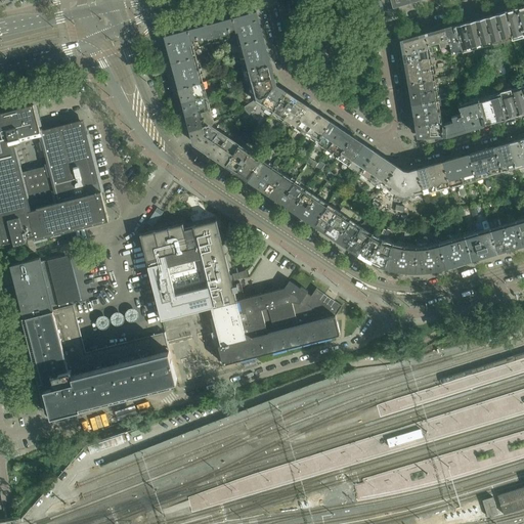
[(523,5),(515,8),(522,34),(523,33),(523,5)]
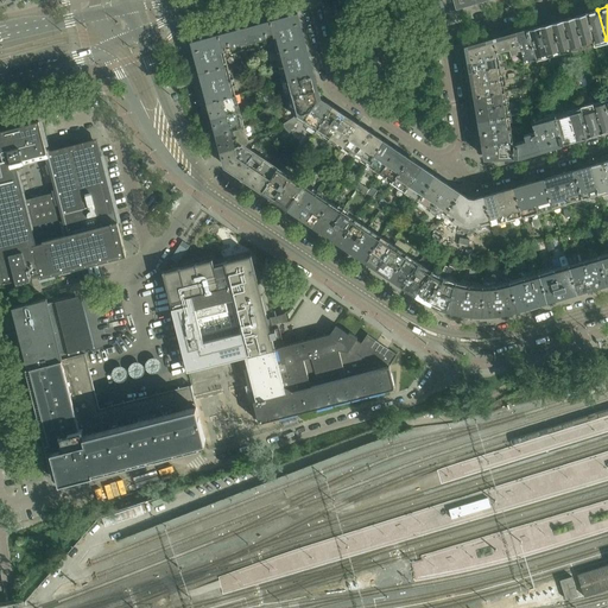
[(597,10),(586,13),(594,43),(594,46),(600,44),(599,40),(606,39),(597,10)]
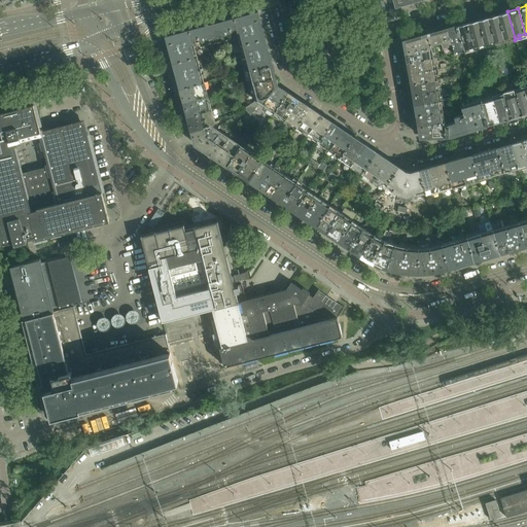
[(258,11),(235,19),(237,28),(238,32),(261,25),(258,11)]
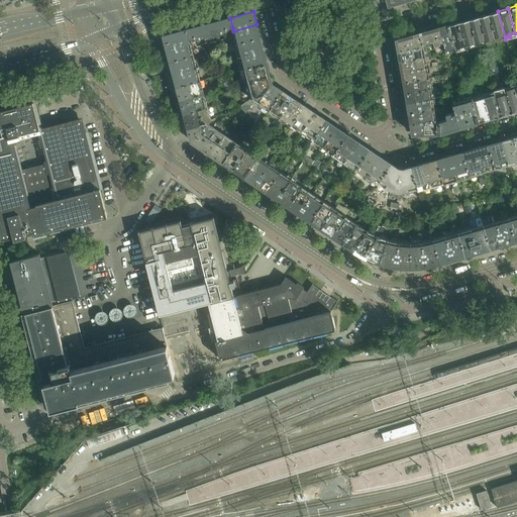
[(498,11),(488,14),(495,39),(505,36),(498,11)]
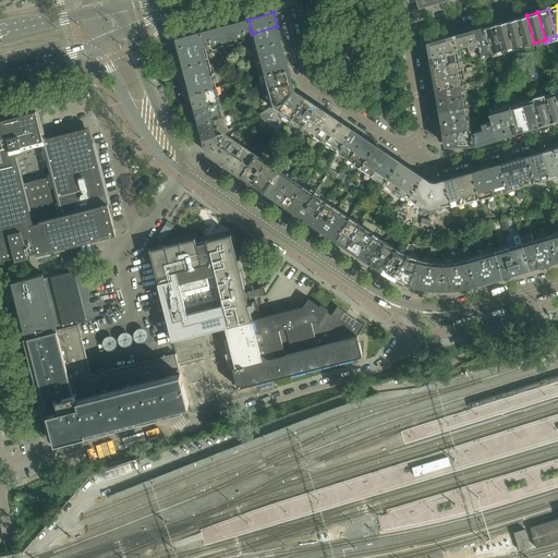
[(526,15),(517,19),(524,46),(534,43),(526,15)]
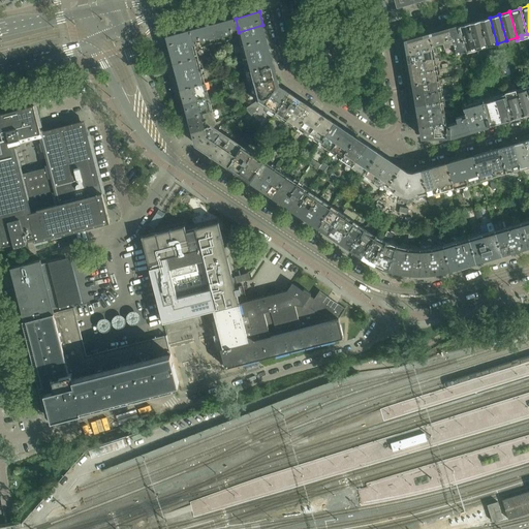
[(490,18),(479,21),(487,45),(497,43),(490,18)]
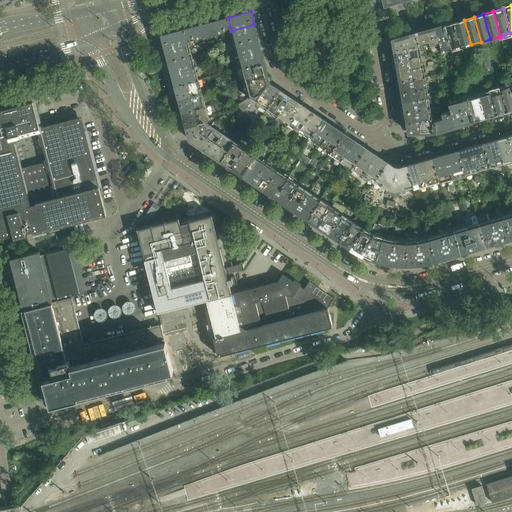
[(228,18),(185,29),(187,38),(193,37),(194,39),(225,31),(224,29),(230,27),(228,18)]
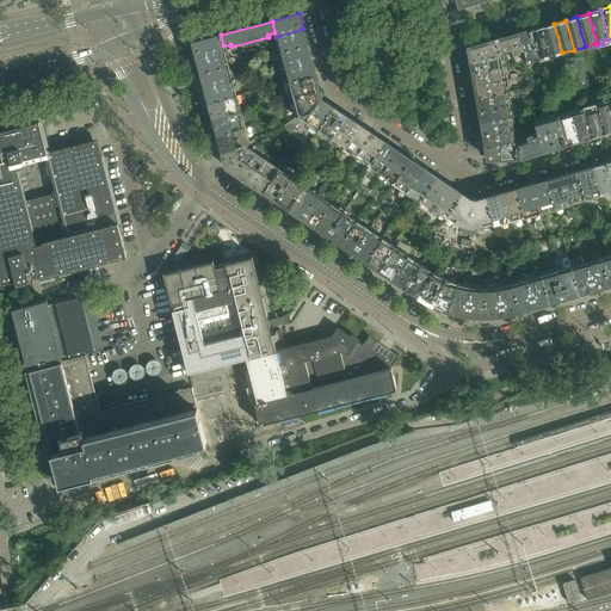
[(554,24),(542,26),(551,56),(562,53),(554,24)]
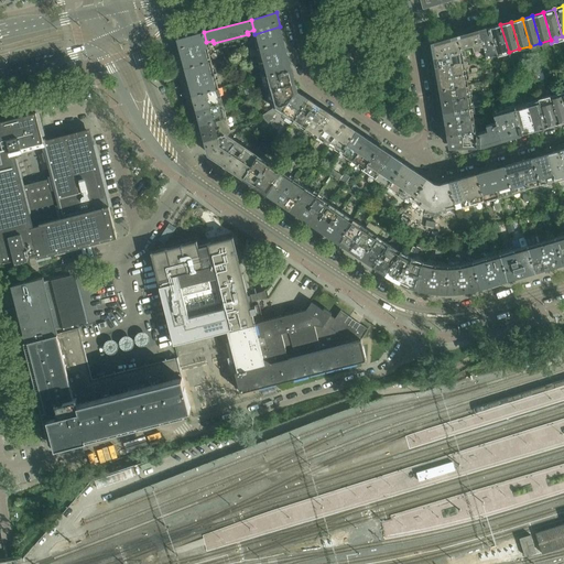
[(489,28),(497,54),(497,55),(509,52),(500,24),(489,28)]
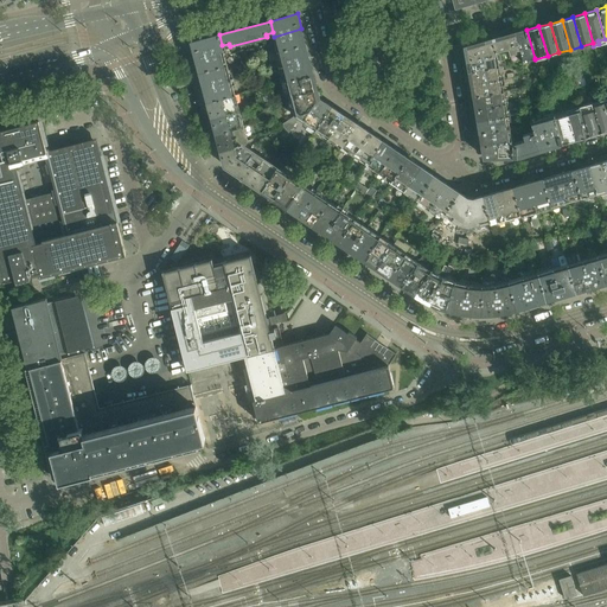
[(301,29),(274,37),(278,51),(306,44),(301,29)]
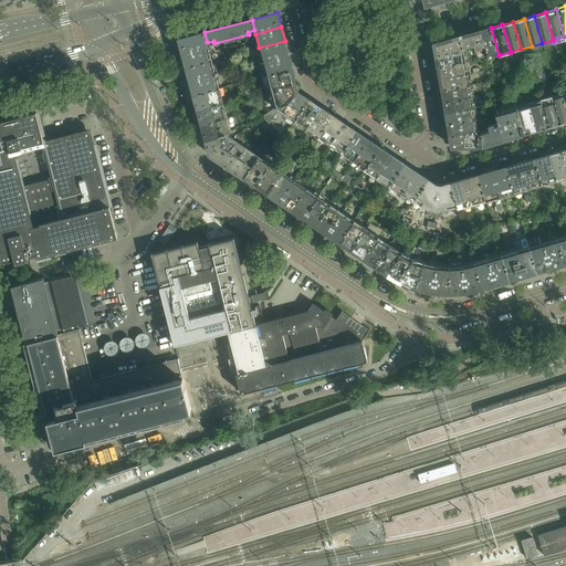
[(491,28),(481,31),(486,52),(489,58),(499,54),(491,28)]
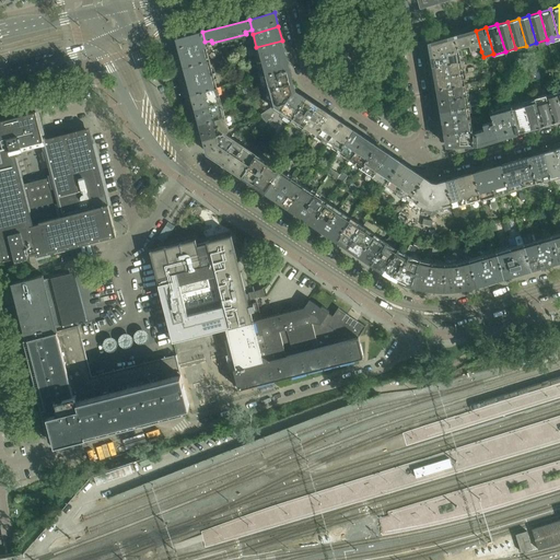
[(476,31),(455,36),(457,48),(465,47),(469,45),(470,50),(476,49),(477,53),(481,51),(476,31)]
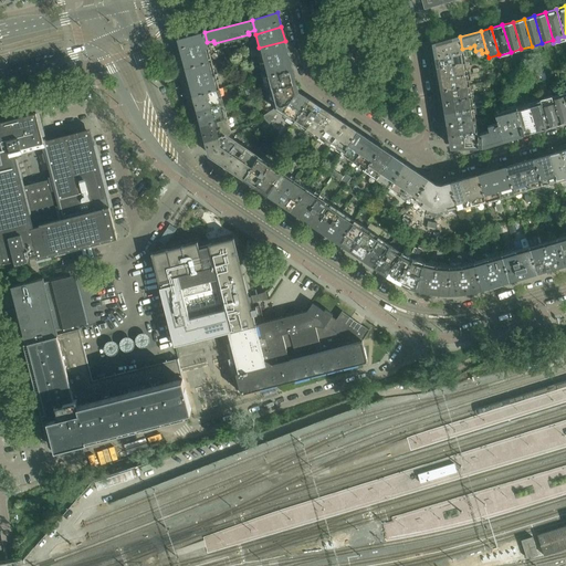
[(205,32),(179,39),(182,53),(208,46),(207,42),(205,32)]
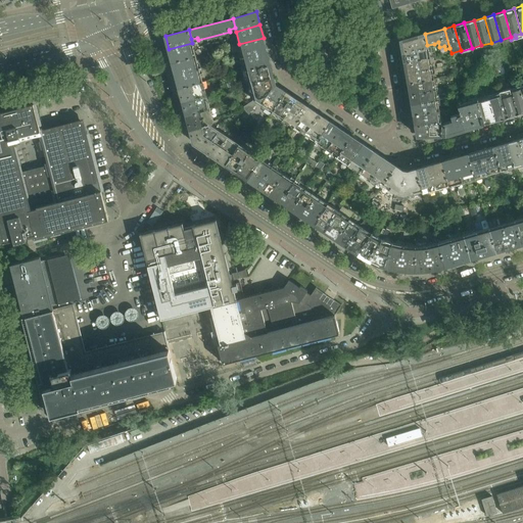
[(405,40),(403,40),(401,41),(401,43),(401,44),(403,51),(428,47),(427,45),(425,34),(405,40)]
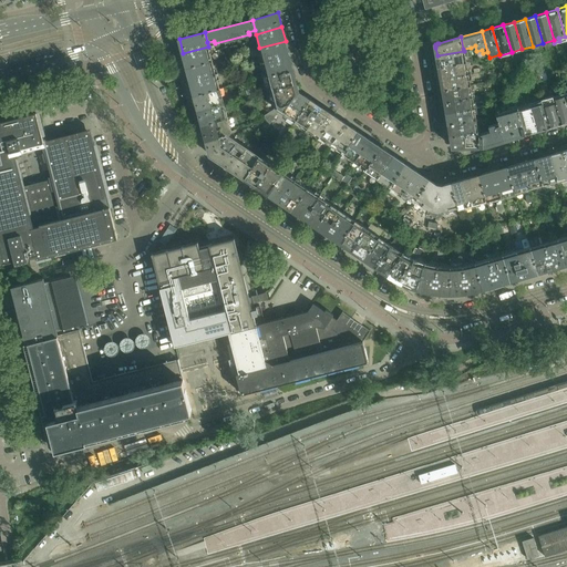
[(286,41),(259,48),(264,62),(289,55),(286,41)]
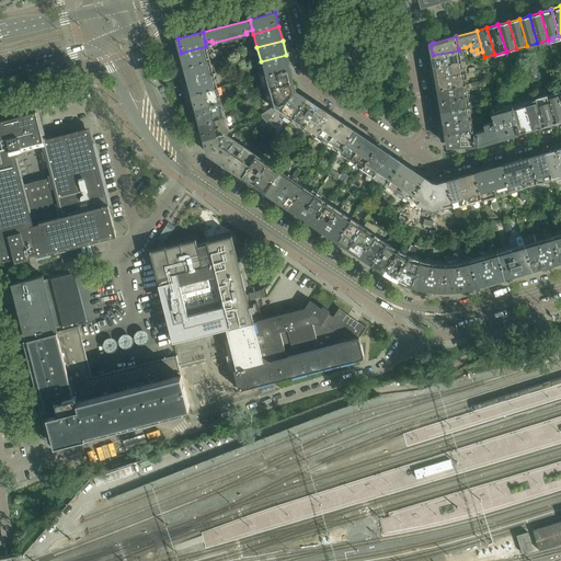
[(238,54),(235,44),(227,46),(229,56),(238,54)]
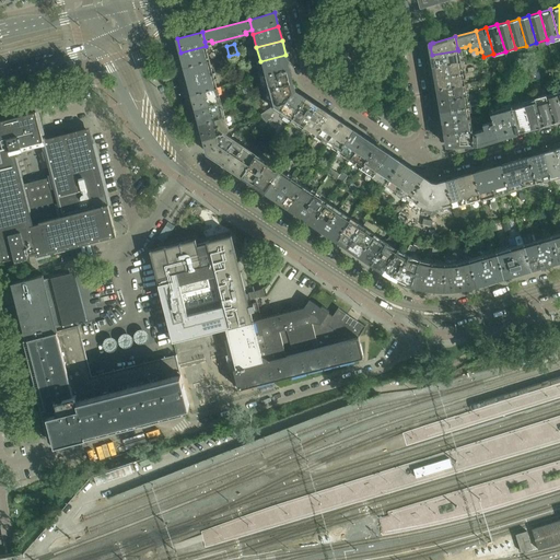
[(206,46),(181,53),(184,66),(210,59),(206,46)]
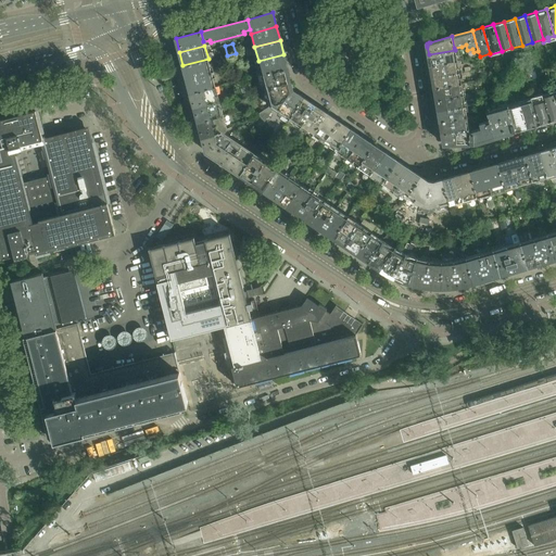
[(455,50),(429,54),(430,65),(457,61),(455,50)]
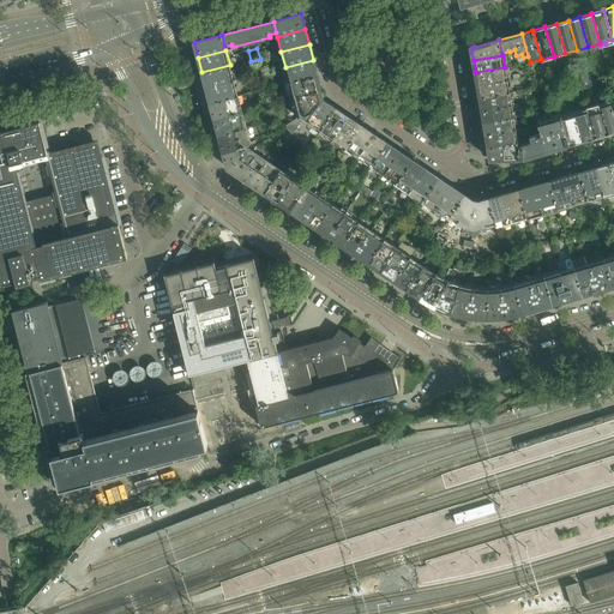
[(313,60),(286,67),(289,83),(317,74),(313,60)]
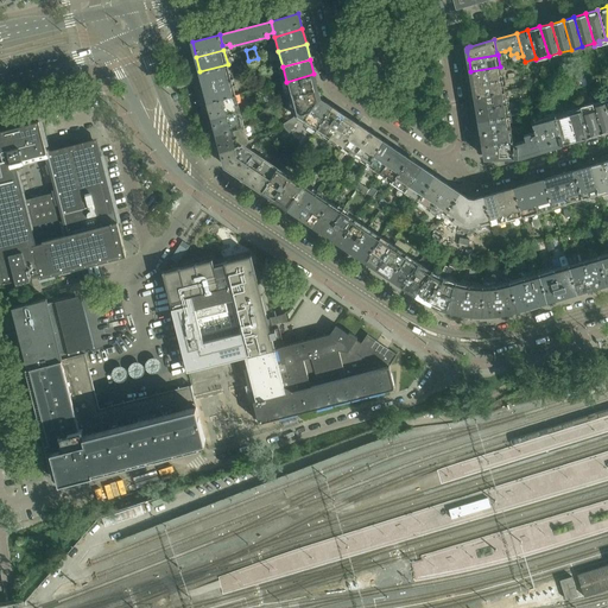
[(228,64),(200,71),(204,87),(232,80),(228,64)]
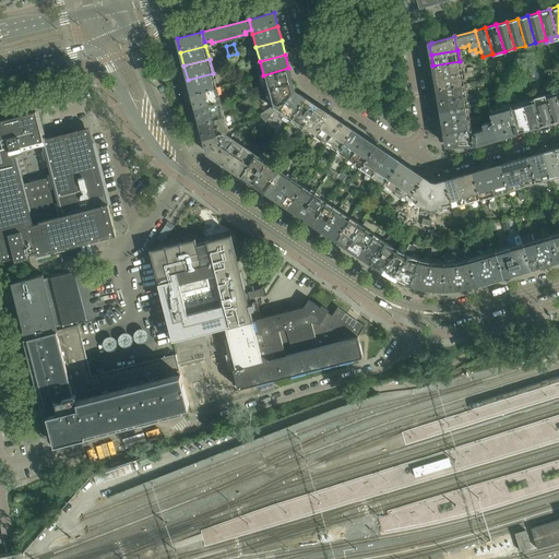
[(460,61),(432,66),(435,78),(461,72),(460,61)]
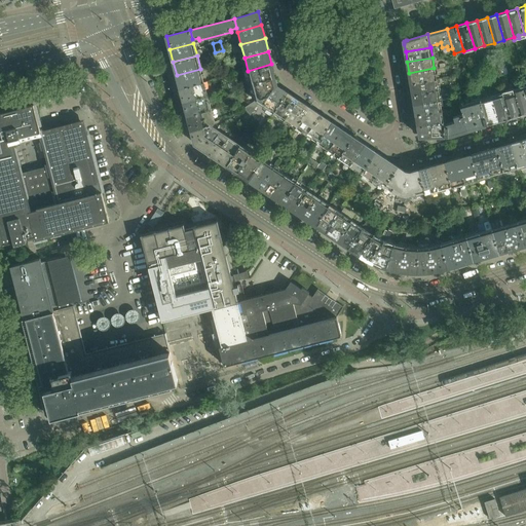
[(271,64),(248,71),(251,83),(275,77),(271,64)]
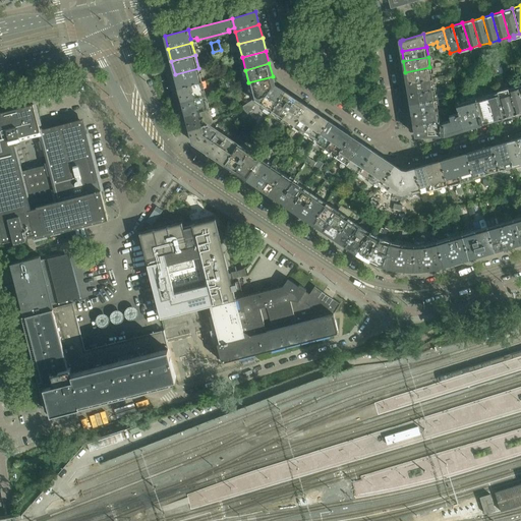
[(429,67),(405,72),(407,82),(431,77),(429,67)]
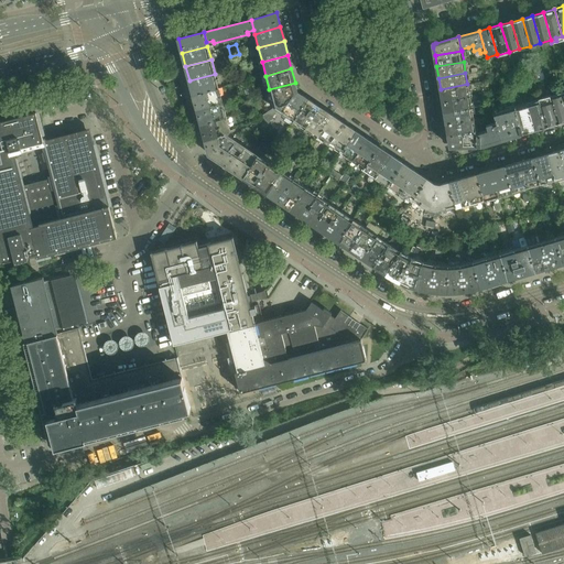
[(215,74),(190,80),(193,94),(219,87),(215,74)]
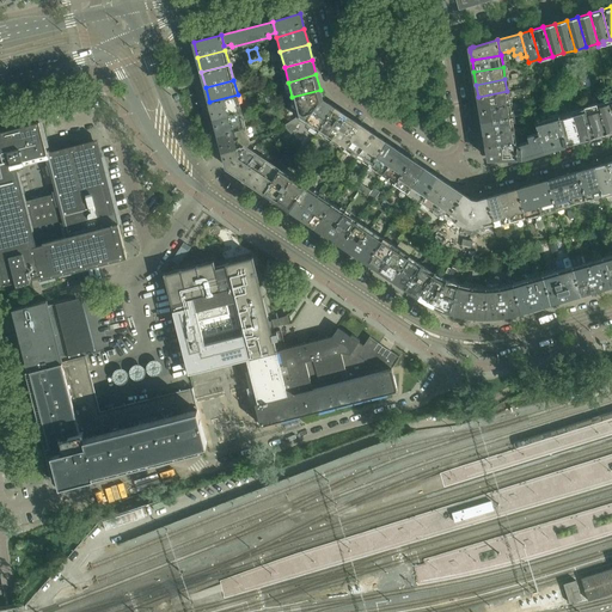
[(320,90),(292,97),(298,116),(312,112),(319,101),(323,99),(320,90)]
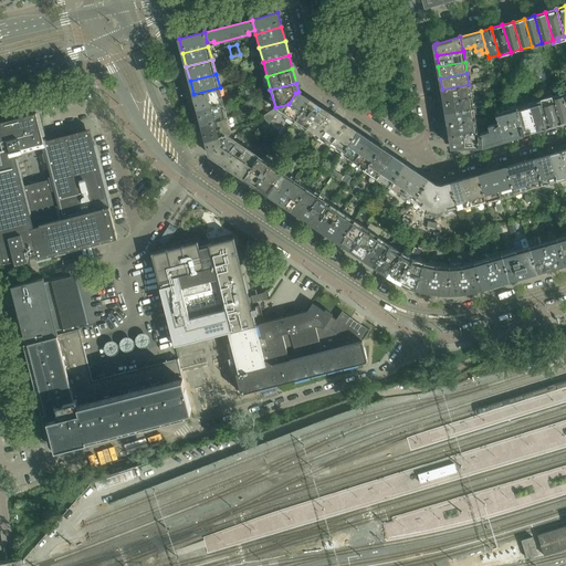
[(469,84),(442,90),(444,101),(471,96),(469,84)]
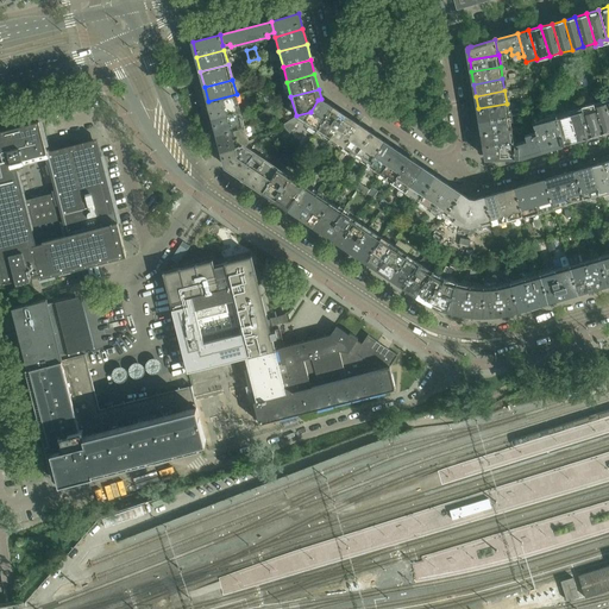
[(237,94),(208,101),(213,118),(240,110),(237,94)]
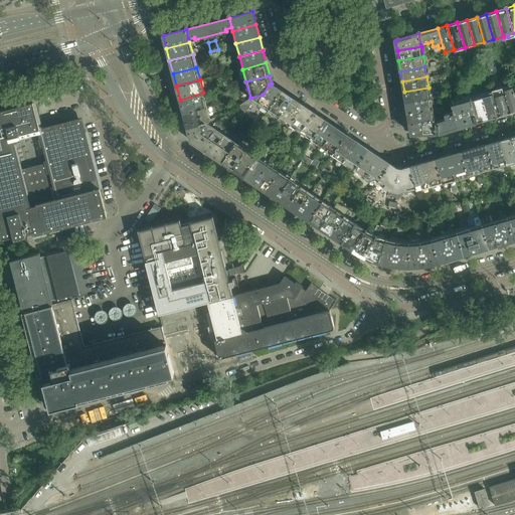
[(268,110),(281,90),(272,83),(269,84),(263,95),(250,98),(250,99),(244,103),(249,106),(253,101),(268,110)]
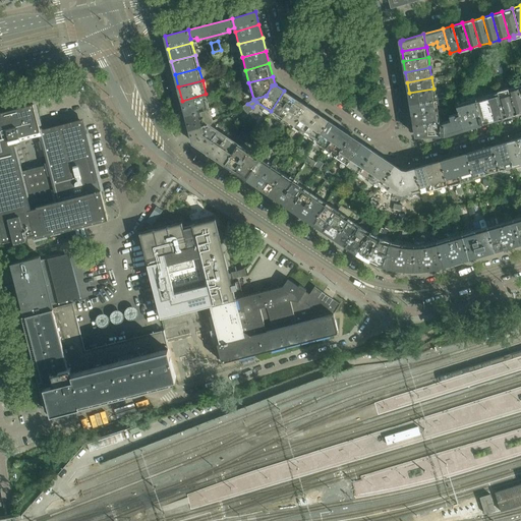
[(520,97),(518,88),(512,90),(508,91),(515,114),(520,111),(520,97)]
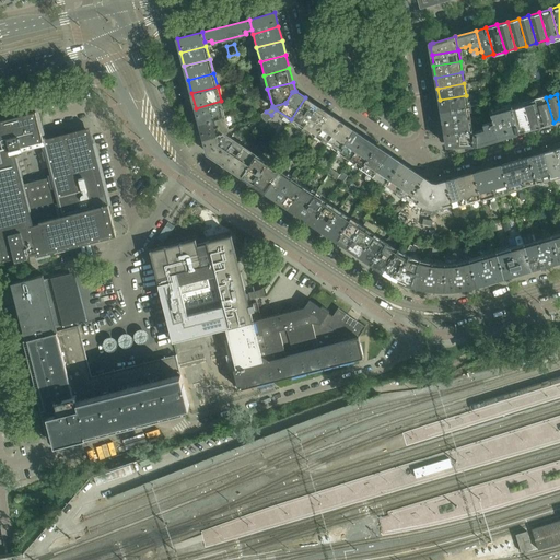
[(466,95),(440,100),(441,111),(468,106),(466,95)]
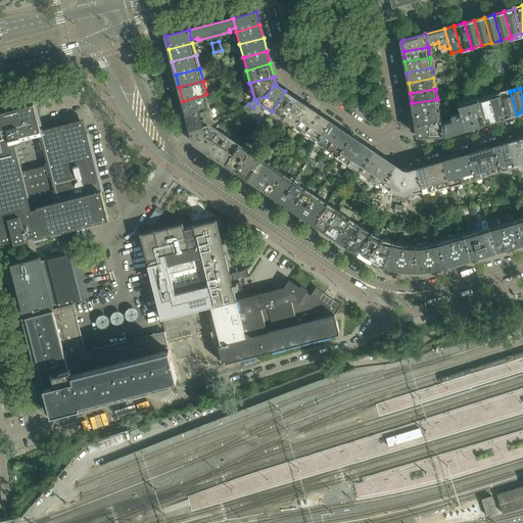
[(285,91),(272,111),(283,120),(296,99),(285,91)]
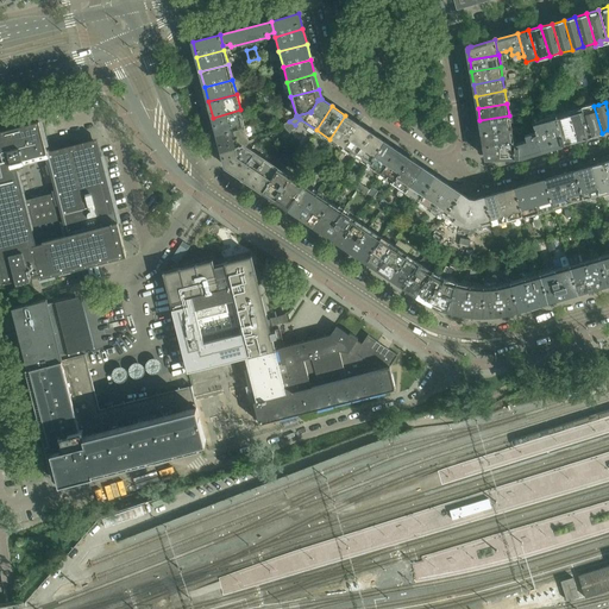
[(594,106),(586,108),(582,110),(583,111),(590,137),(602,133),(594,106)]
